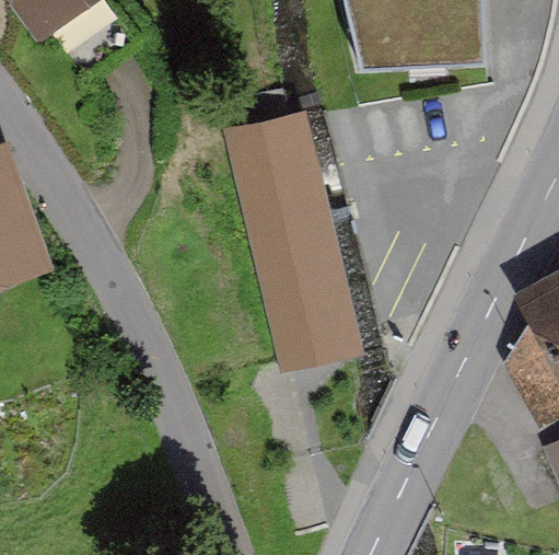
[(99,0),(2,0),(37,46),(99,0)]
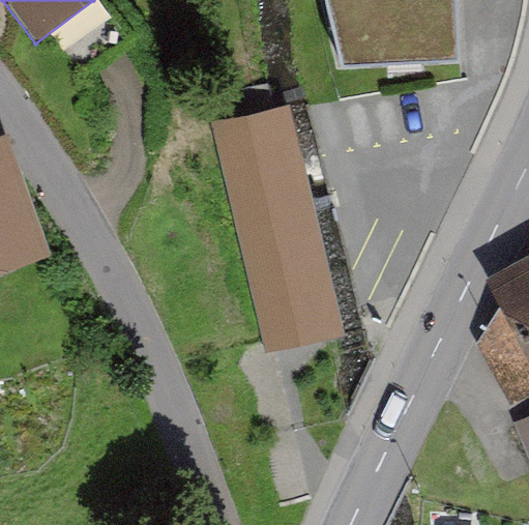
[(329,0),(343,60),(458,50),(456,0),(329,0)]
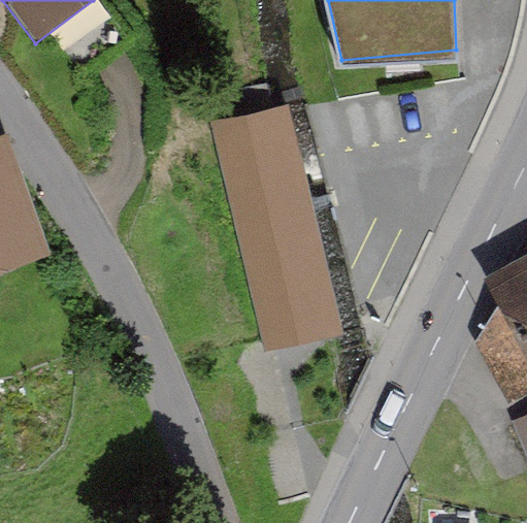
[(342,333),(289,103),(210,122),(264,352),(342,333)]
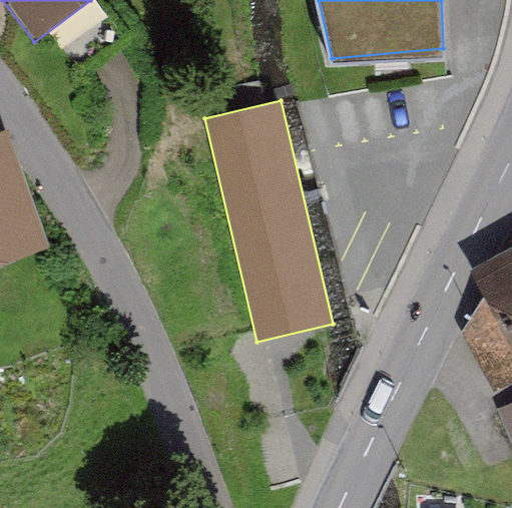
[(0,269),(55,251),(17,132),(0,137),(0,269)]
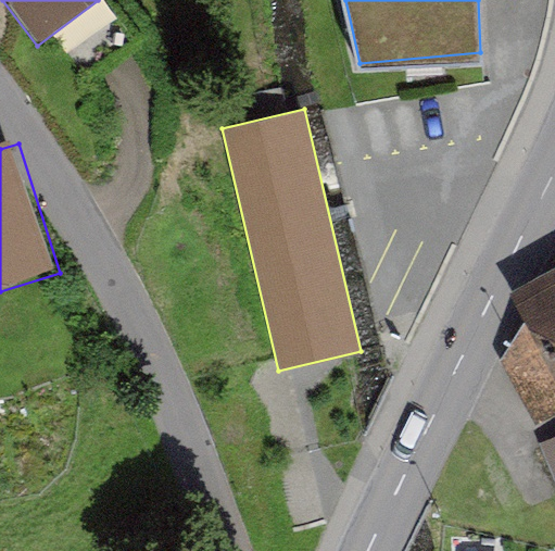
[(554,270),(521,286),(554,352),(554,270)]
